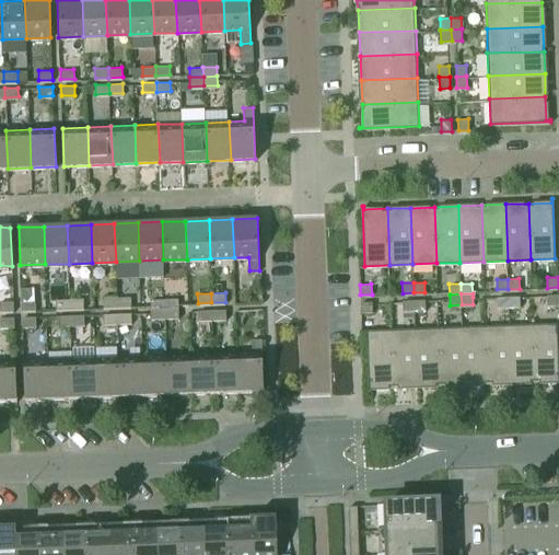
[(558,293),(547,295),(547,304),(558,304),(558,293)]
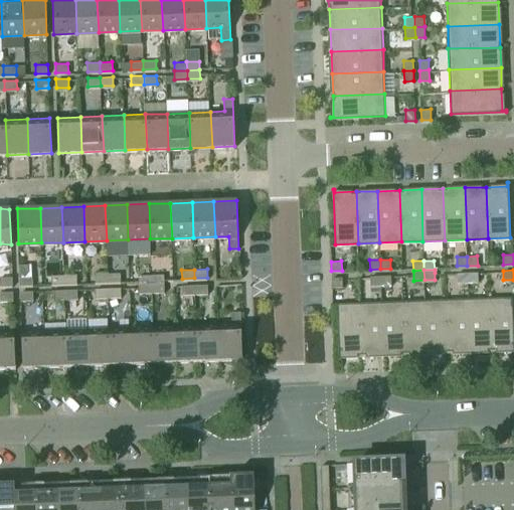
[(121,281),(120,272),(108,273),(108,282),(121,281)]
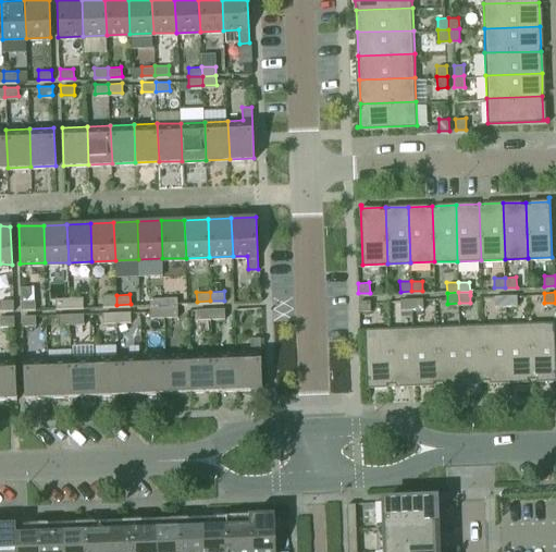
[(506,304),(506,294),(494,294),(495,305),(506,304)]
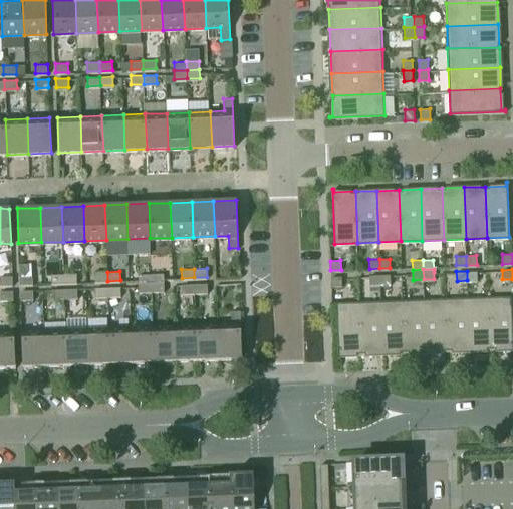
[(477,280),(477,271),(467,271),(467,280),(477,280)]
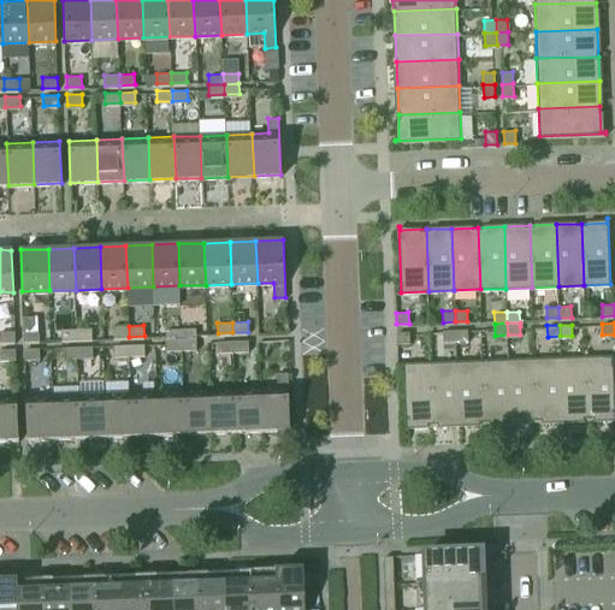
[(129,337),(129,326),(113,326),(114,337),(129,337)]
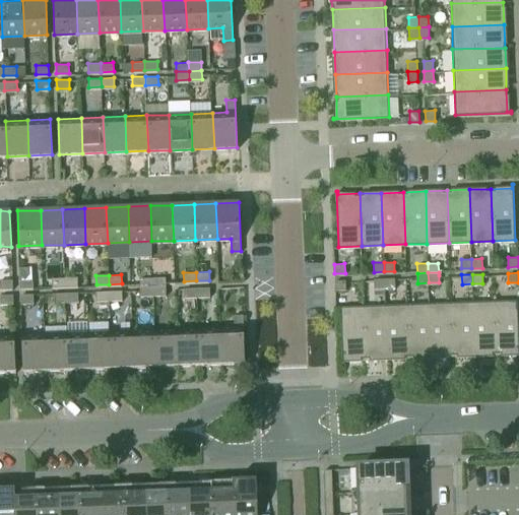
[(65,285),(65,276),(52,277),(52,286),(65,285)]
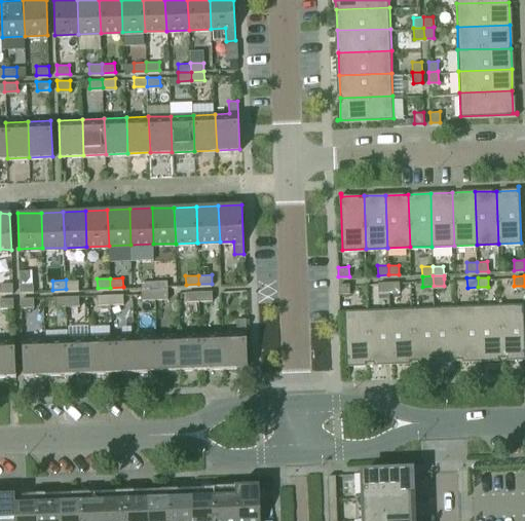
[(79,289),(78,280),(66,280),(66,289),(79,289)]
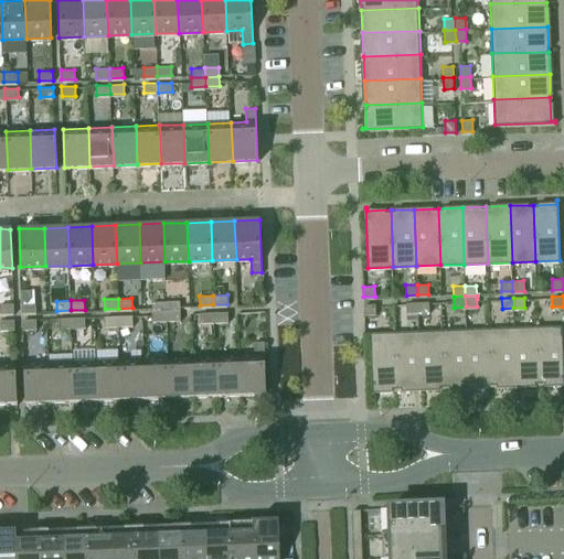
[(166,310),(166,300),(151,301),(152,311),(166,310)]
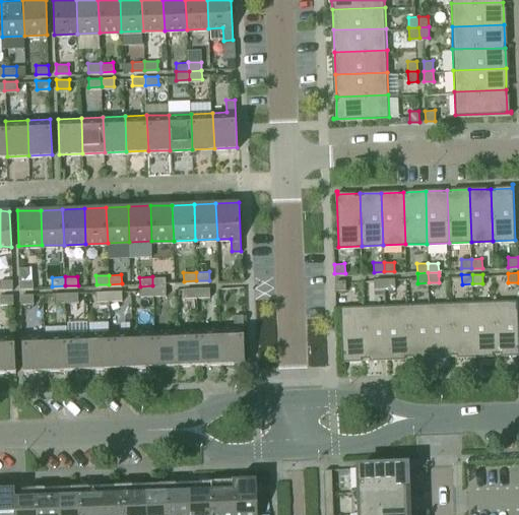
[(166,285),(166,276),(152,276),(152,285),(166,285)]
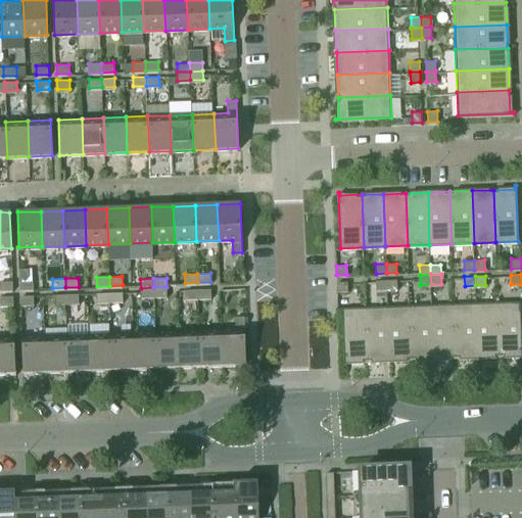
[(387,289),(386,279),(376,280),(376,289),(387,289)]
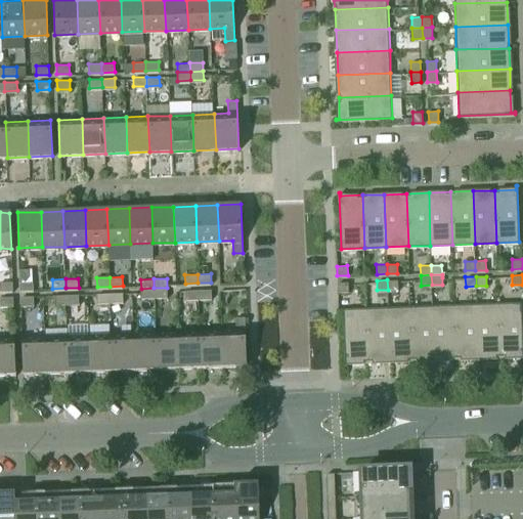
[(398,289),(397,279),(387,279),(388,290),(398,289)]
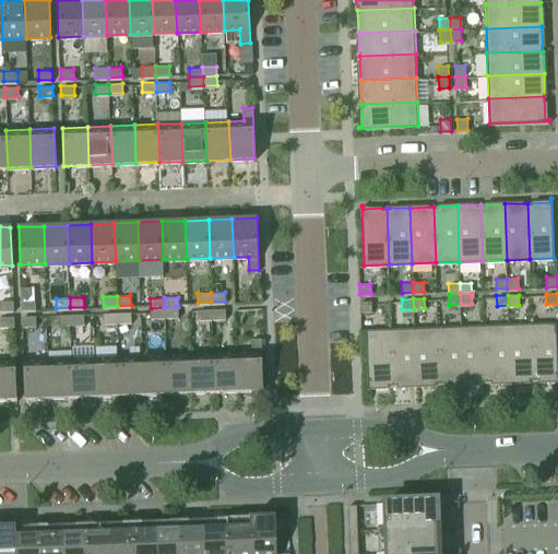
[(0,309),(13,309),(13,299),(0,299),(0,309)]
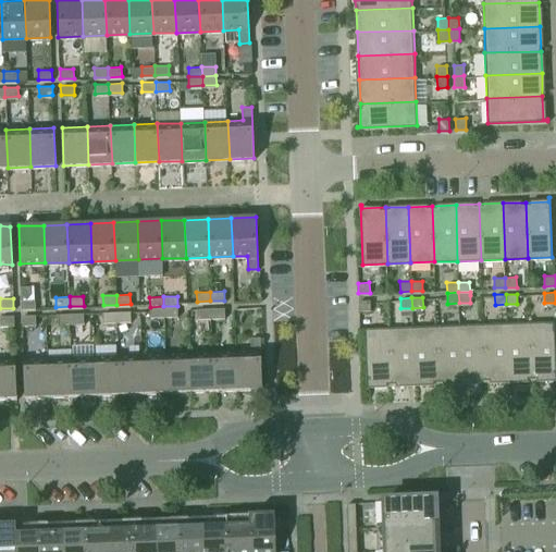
[(35,307),(35,298),(21,298),(22,308),(35,307)]
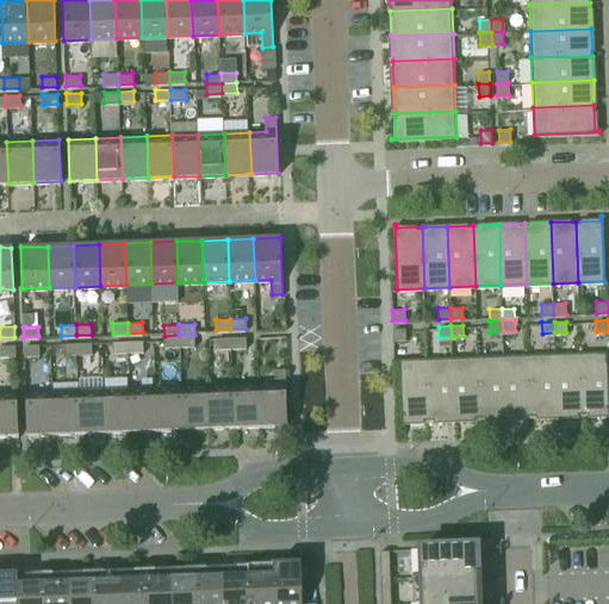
[(405,338),(405,328),(393,328),(393,340),(405,338)]
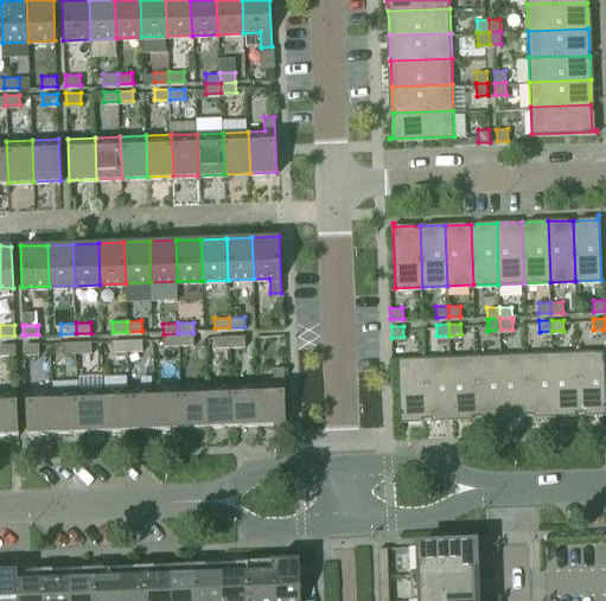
[(179,344),(178,333),(164,334),(164,344),(179,344)]
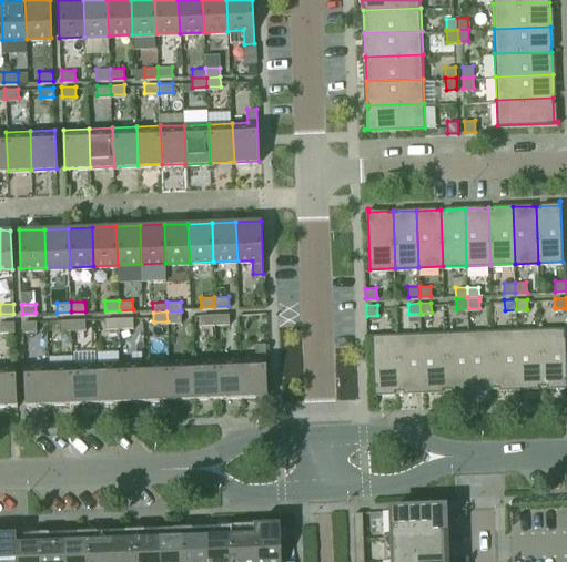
[(181,320),(181,315),(181,312),(166,312),(168,322),(181,320)]
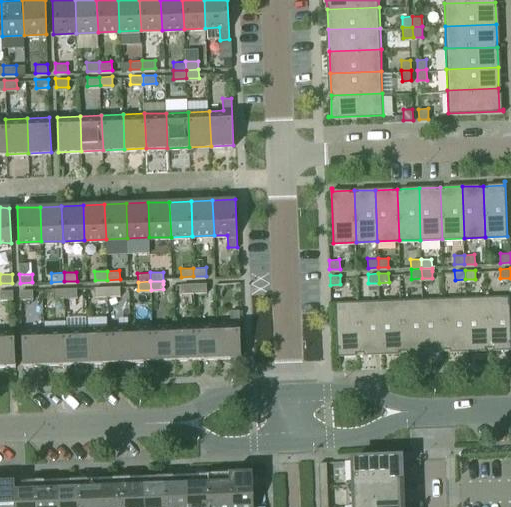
[(194,291),(194,282),(181,283),(181,292),(194,291)]
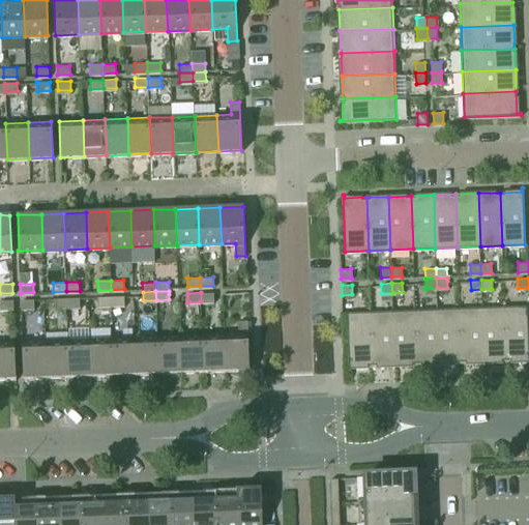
[(214,301),(213,292),(201,292),(201,301),(214,301)]
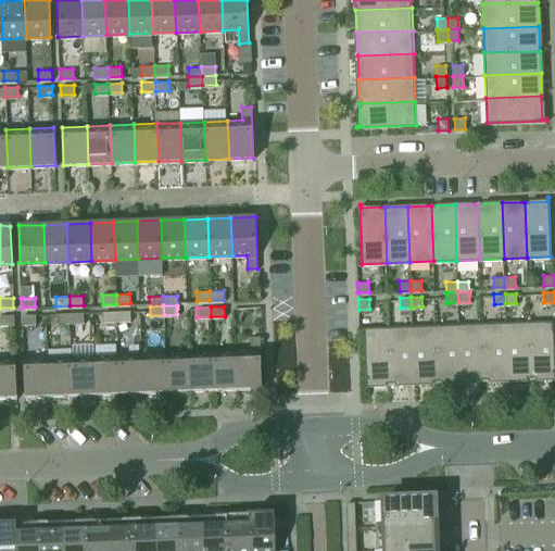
[(130,320),(130,310),(116,311),(117,320),(130,320)]
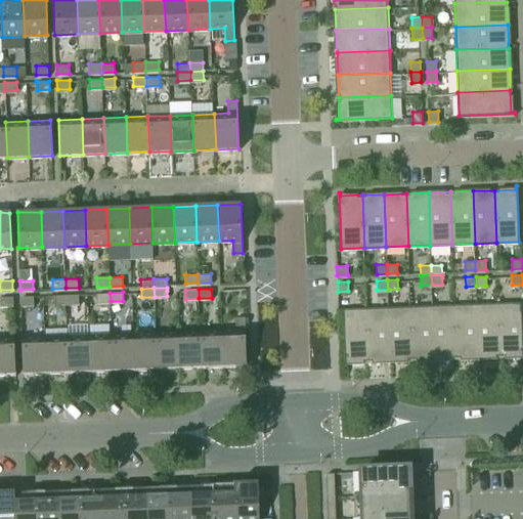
[(111,301),(110,293),(97,293),(97,302),(111,301)]
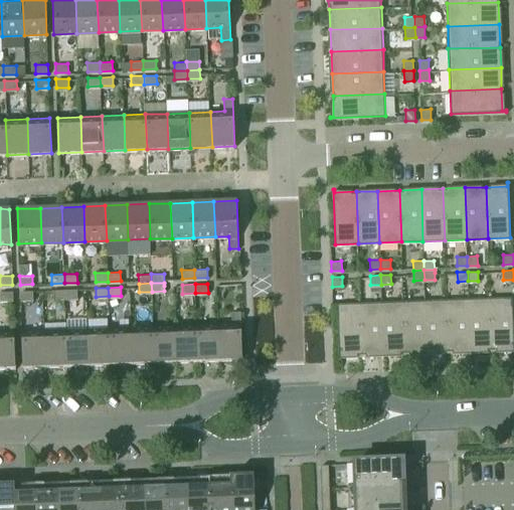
[(65,298),(64,289),(52,290),(52,298),(65,298)]
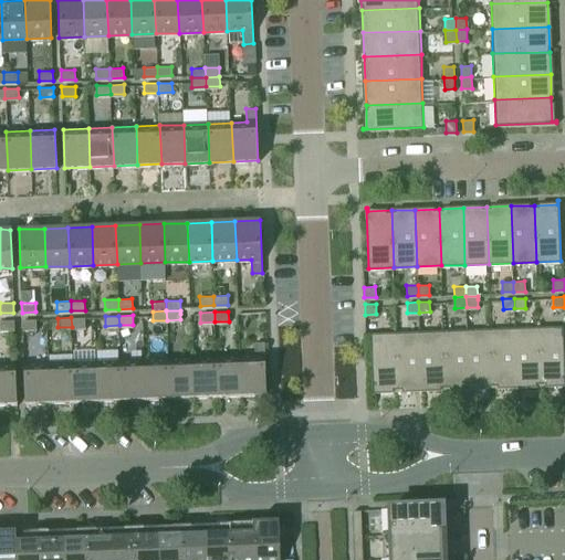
[(85,327),(85,317),(71,317),(72,327),(85,327)]
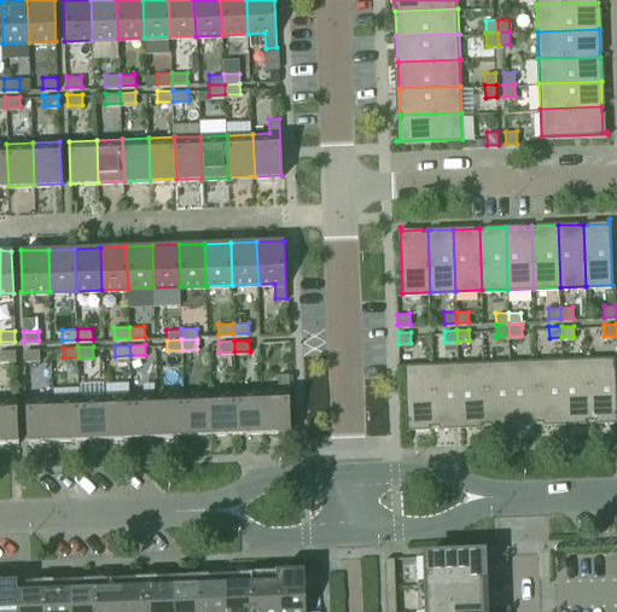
[(40,359),(40,348),(24,349),(24,360),(40,359)]
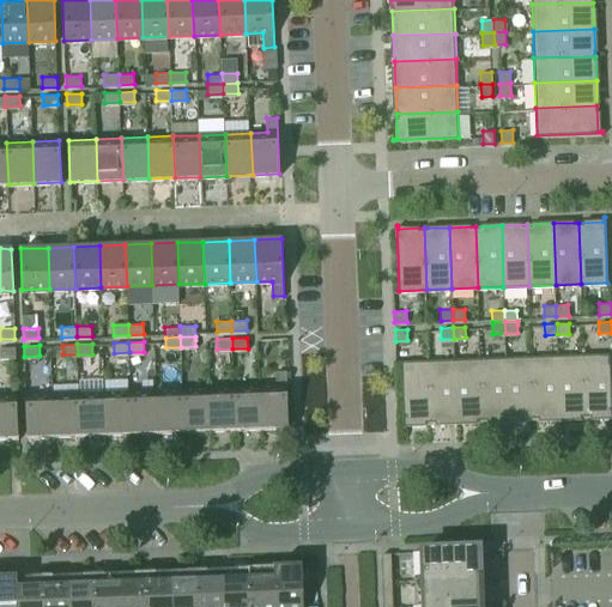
[(16,357),(16,346),(0,346),(0,351),(0,357),(16,357)]
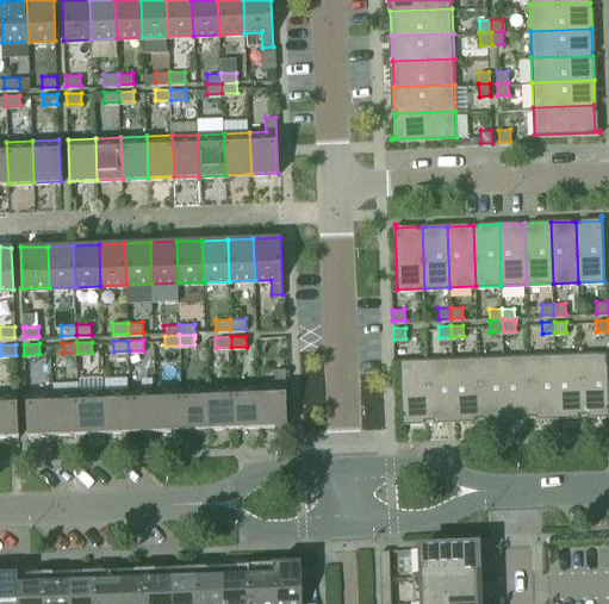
[(608,352),(607,350),(580,352),(583,413),(608,412),(608,417),(608,352)]
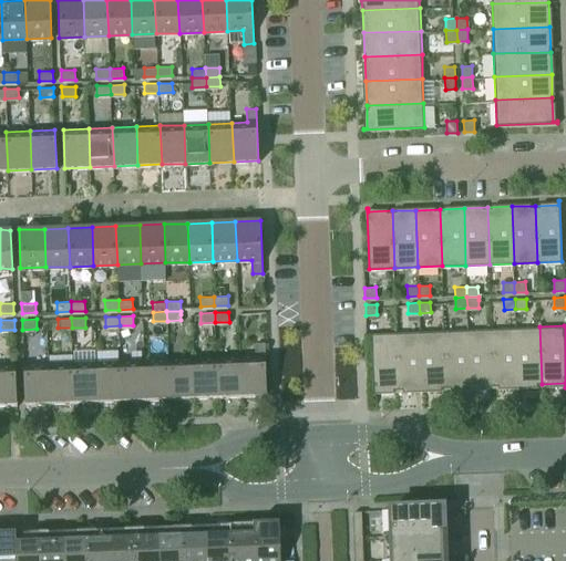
[(542,384),(539,326),(516,328),(518,385),(542,384)]
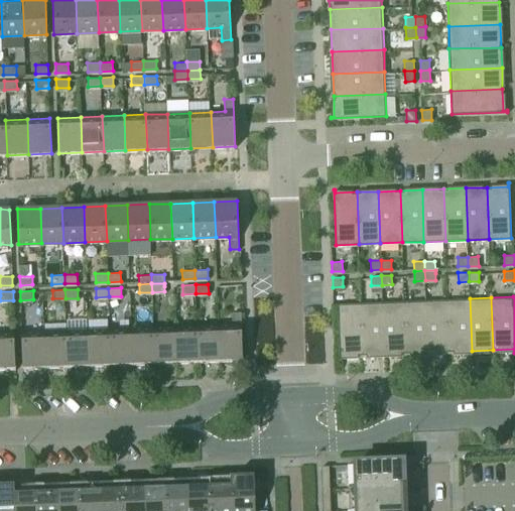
[(472,351),(470,298),(447,299),(449,352),(472,351)]
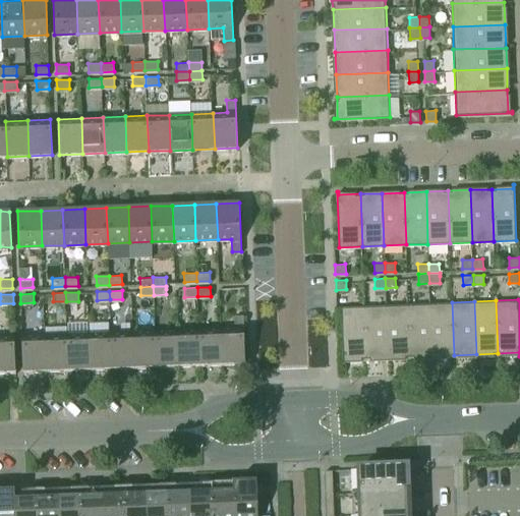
[(454,355),(452,302),(430,303),(432,355),(454,355)]
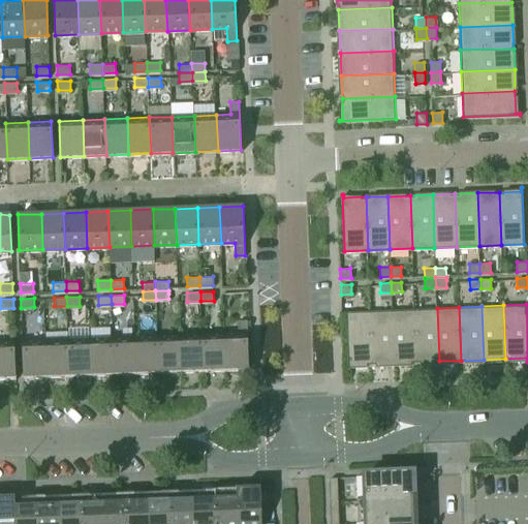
[(439,361),(437,308),(414,309),(416,362),(439,361)]
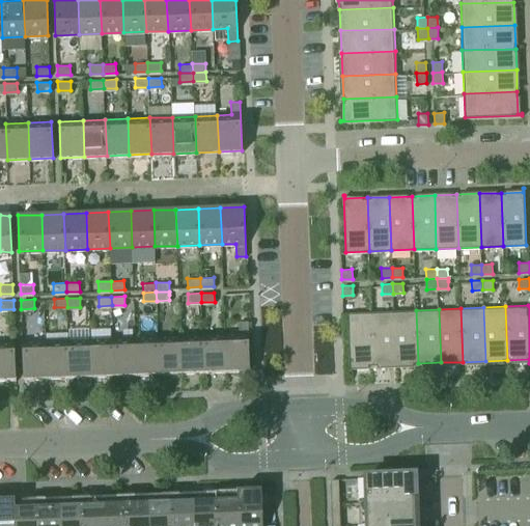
[(396,364),(394,310),(371,311),(373,365),(396,364)]
